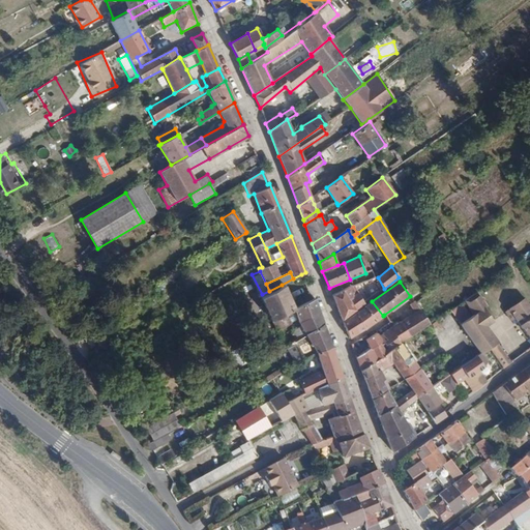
[(282,285),(269,291),(262,294),(272,318),(285,313),(294,308),(282,285)]
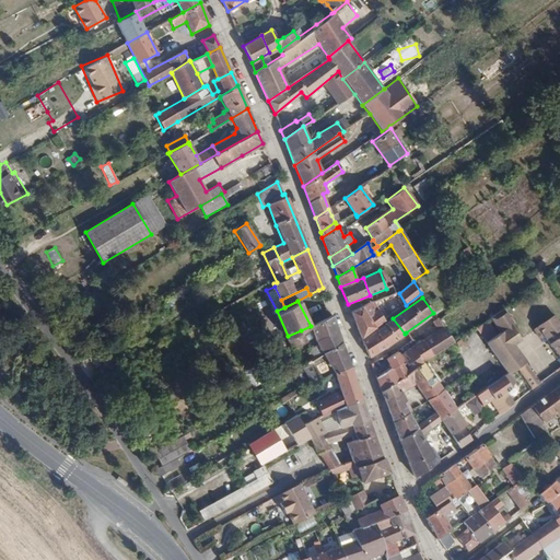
[(372,302),(351,312),(361,338),(381,323),(373,303),(372,302)]
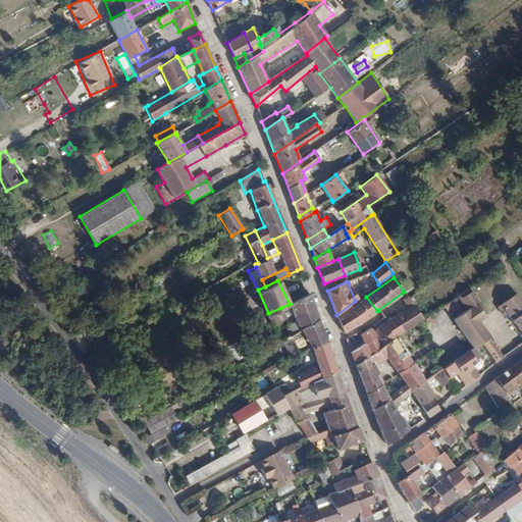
[(457,297),(466,310),(453,319),(472,349),(480,344),(488,337),(478,321),(485,316),(476,303),(478,302),(469,289),(457,297)]
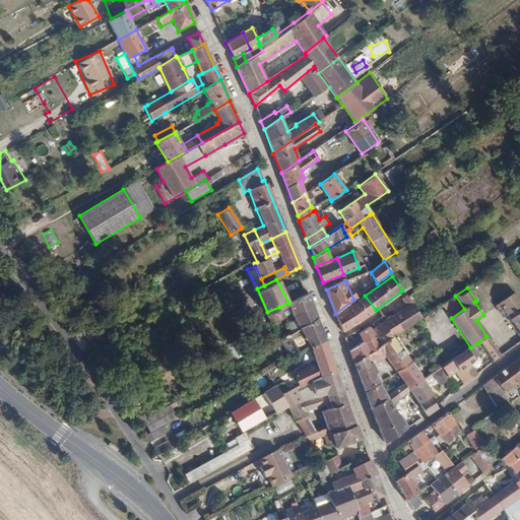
[(301,328),(317,318),(308,294),(306,295),(288,303),(293,312),(296,318),(286,323),(291,333),(301,328)]
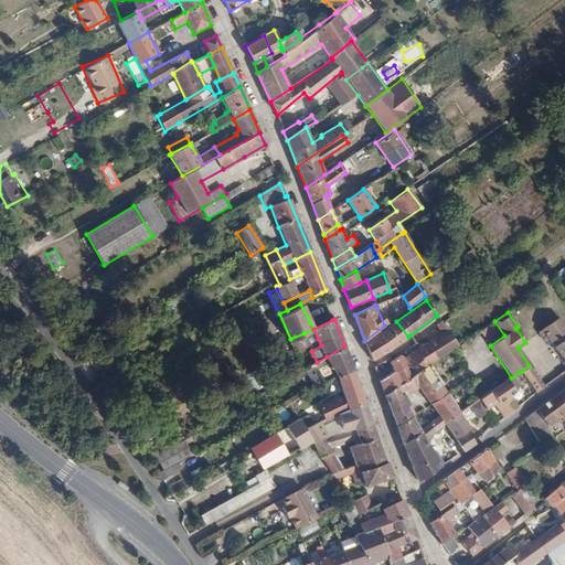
[(564,326),(560,319),(537,333),(548,348),(553,344),(564,361),(564,326)]
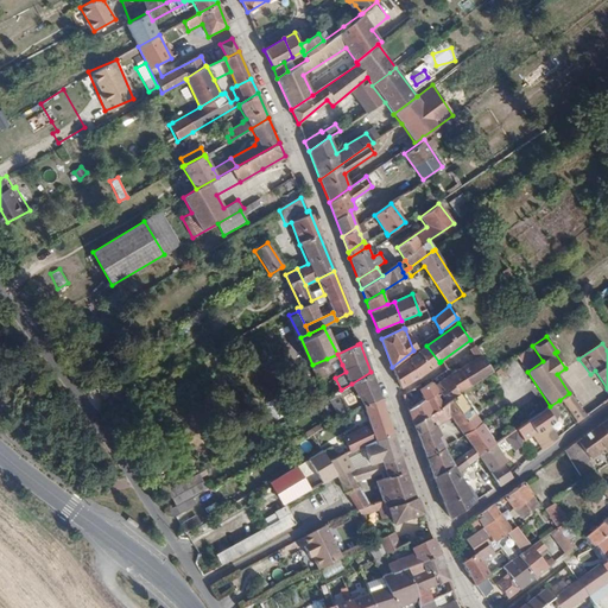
[(426,346),(393,369),(400,390),(415,379),(424,373),(431,368),(439,362),(426,346)]
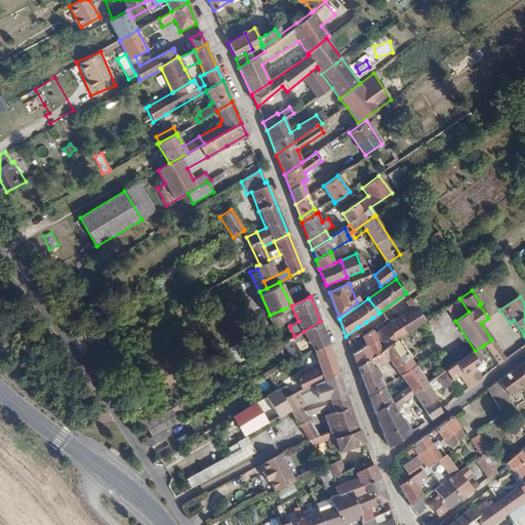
[(295,315),(291,306),(282,310),(286,319),(295,315)]
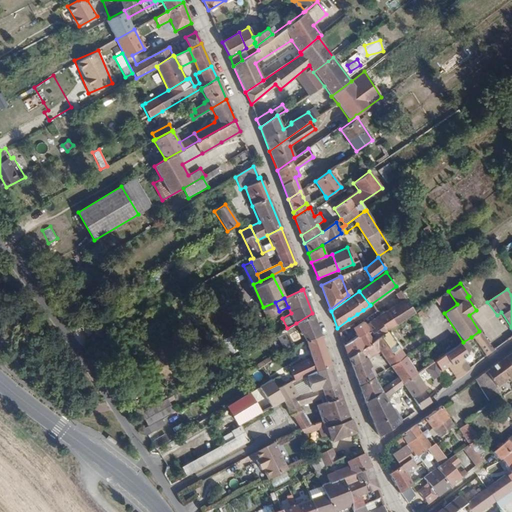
[(397,326),(416,312),(407,301),(388,313),(397,326)]
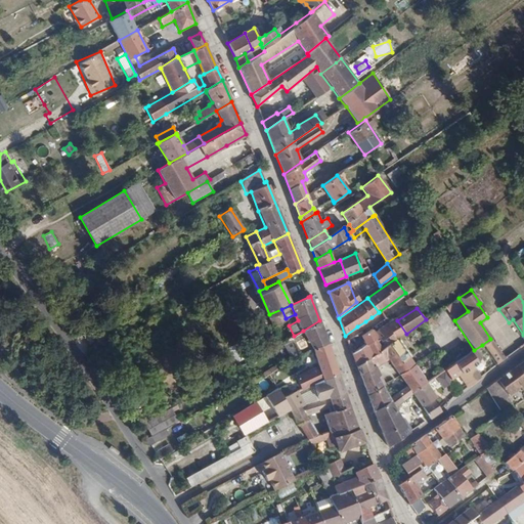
[(281,309),(269,314),(274,324),(286,318),(281,309)]
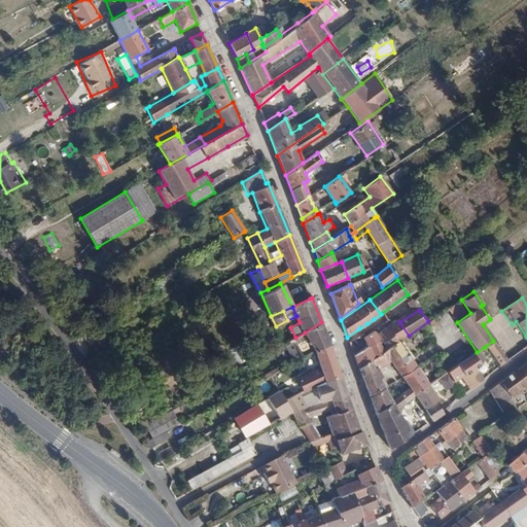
[(409,336),(399,322),(397,320),(393,323),(376,335),(379,340),(381,343),(392,336),(397,343),(399,341),(409,336)]
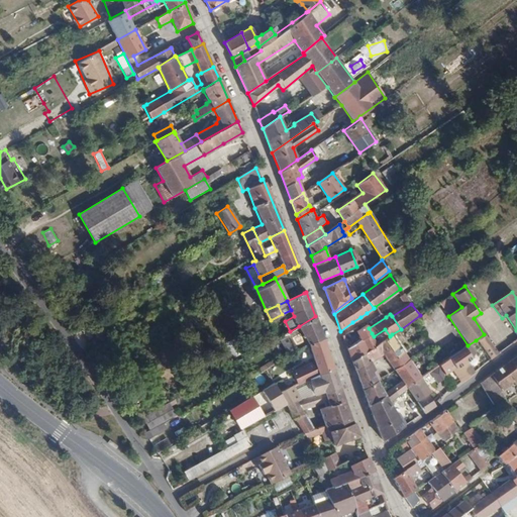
[(309,345),(323,340),(315,316),(299,326),(309,345)]
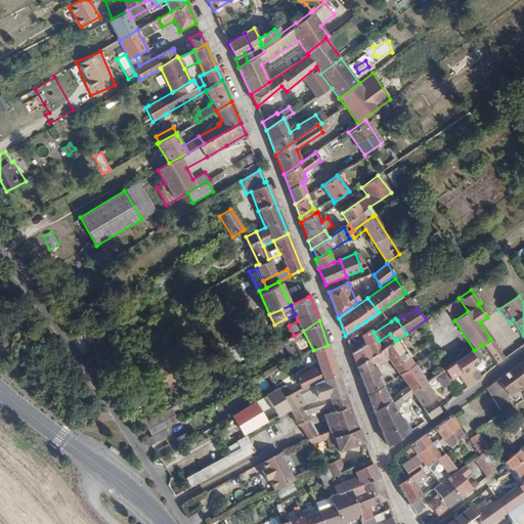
[(373,340),(377,338),(374,333),(372,330),(362,335),(360,336),(364,345),(351,354),(356,366),(368,358),(380,351),(373,340)]
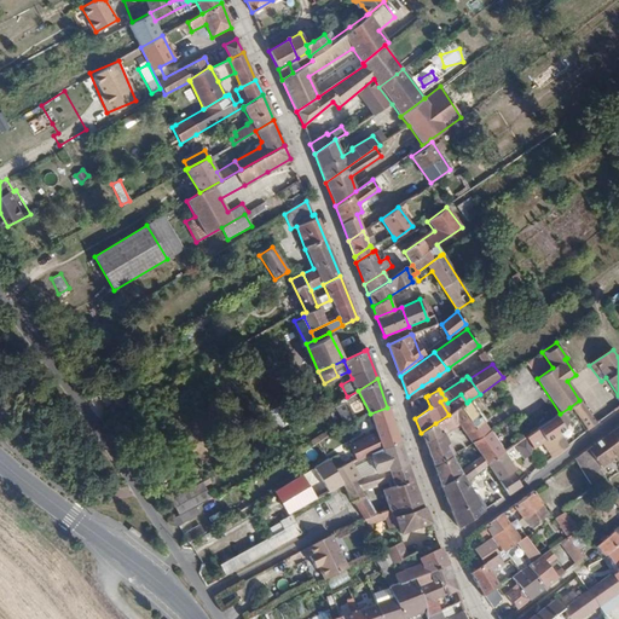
[(453,411),(467,403),(461,394),(447,403),(453,411)]
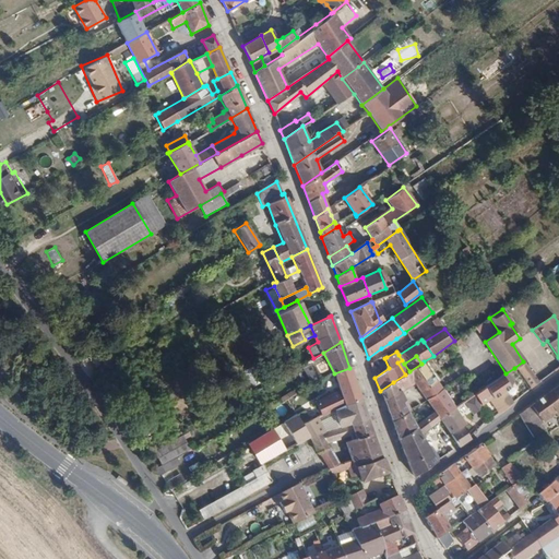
[(409,371),(404,364),(402,360),(397,363),(405,375),(409,371)]
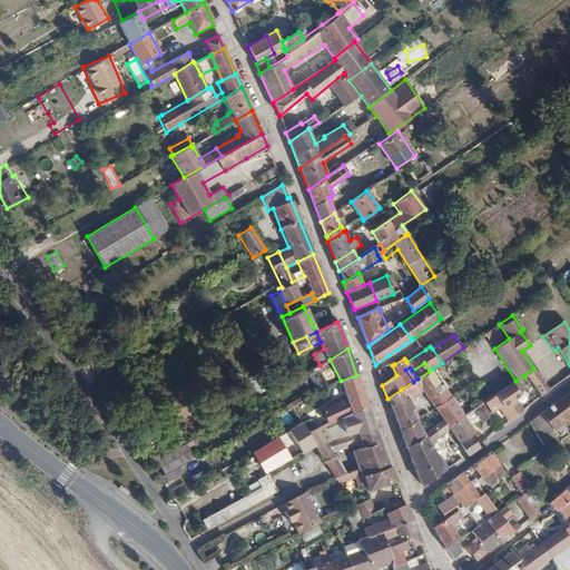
[(432,369),(430,371),(418,379),(423,387),(435,409),(451,397),(432,369)]
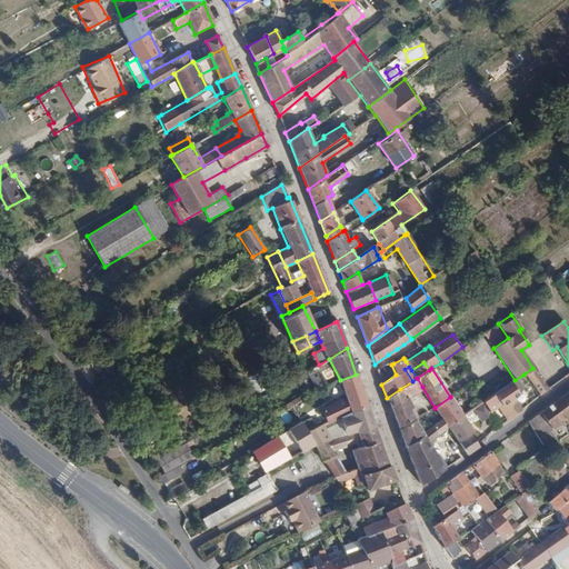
[(540,396),(548,390),(532,368),(523,375),(540,396)]
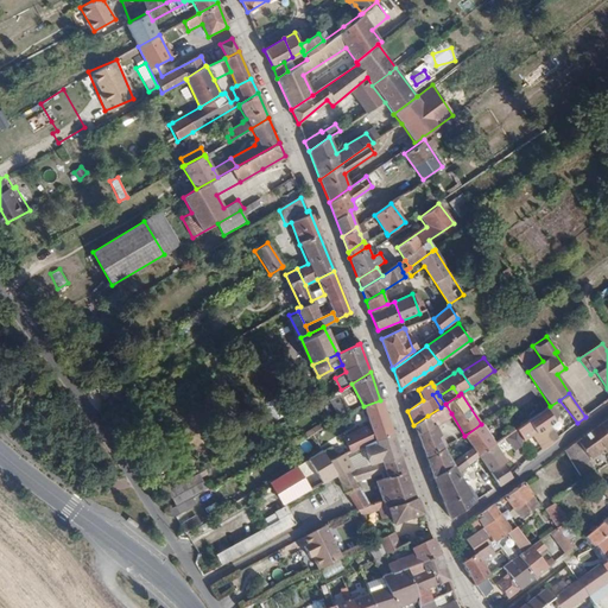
[(392,436),(380,400),(363,406),(369,426),(343,438),(349,453),(363,447),(392,436)]
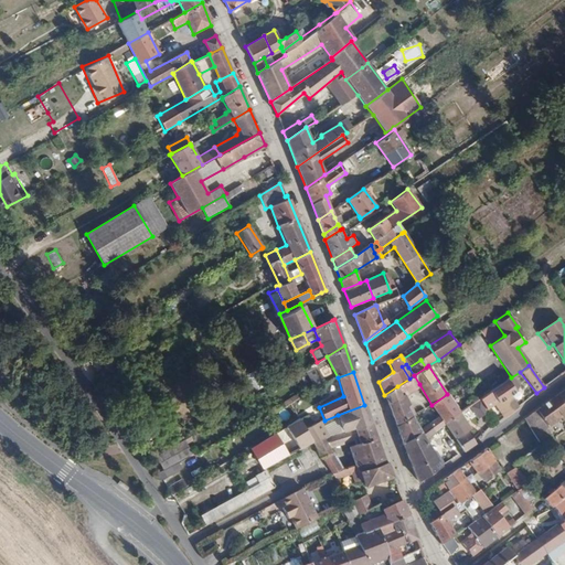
[(419,384),(414,375),(409,379),(397,386),(402,396),(412,390),(419,384)]
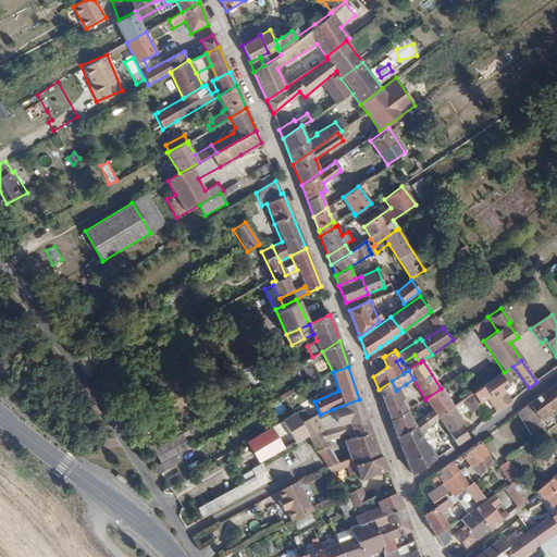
[(502,373),(470,395),(477,401),(478,404),(485,398),(495,412),(509,403),(499,388),(506,385),(505,384),(509,381),(504,372),(502,373)]
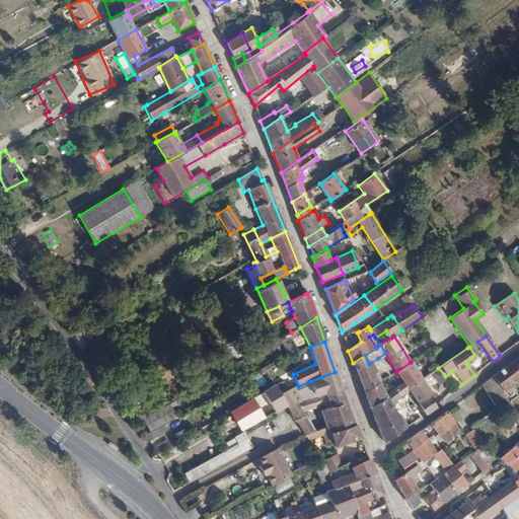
[(365,355),(353,363),(364,393),(382,381),(384,380),(381,373),(375,376),(369,364),(365,355)]
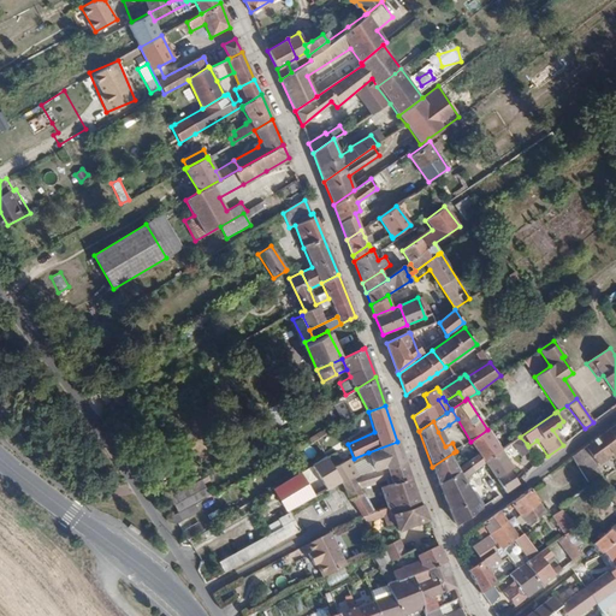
[(487,430),(471,442),(479,455),(468,462),(473,471),(485,462),(497,456),(502,452),(487,430)]
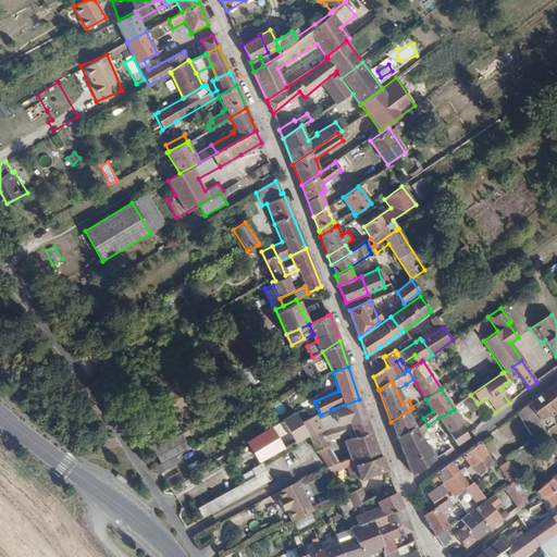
[(556,417),(556,398),(551,390),(527,407),(536,425),(554,412),(556,417)]
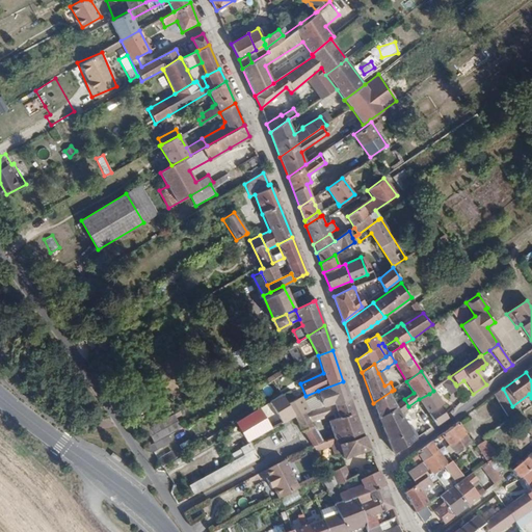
[(455,383),(449,377),(448,377),(444,381),(442,383),(451,395),(457,389),(456,386),(455,383)]
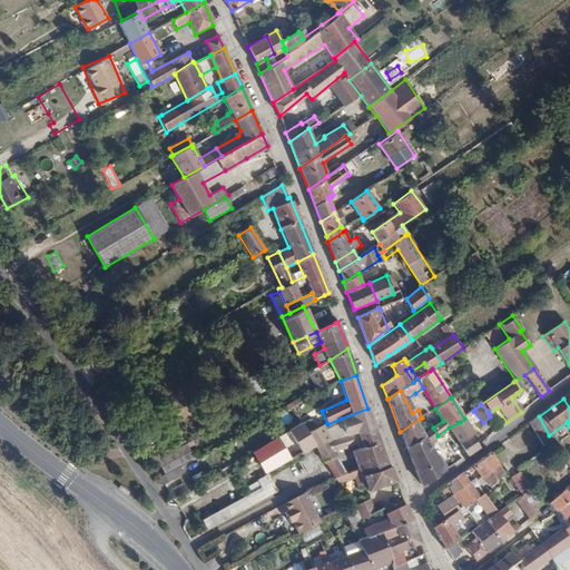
[(346,435),(374,428),(367,409),(341,419),(346,435)]
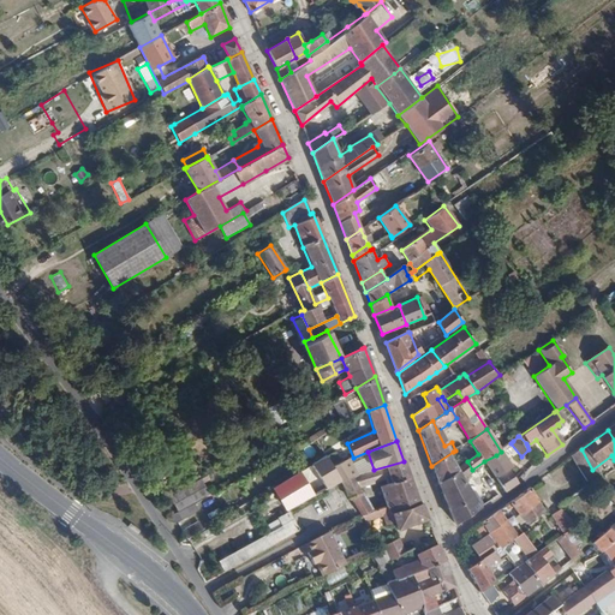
[(592,470),(581,449),(572,455),(589,485),(598,479),(592,470)]
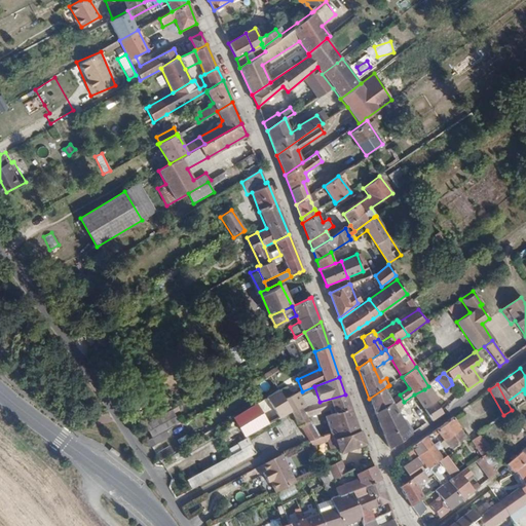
[(387,386),(369,399),(374,412),(390,401),(387,395),(390,392),(387,386)]
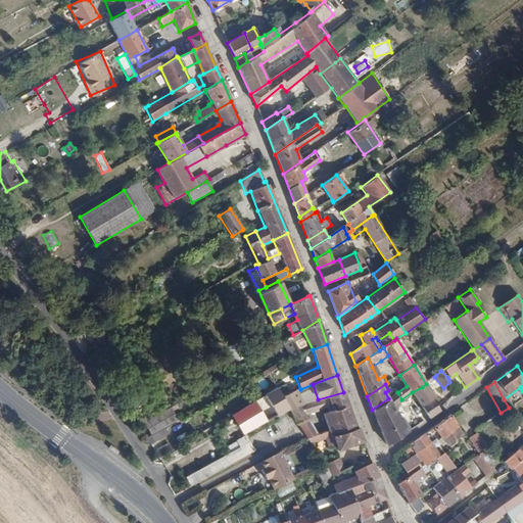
[(437,398),(426,384),(422,387),(412,392),(428,418),(438,411),(437,410),(433,401),(437,398)]
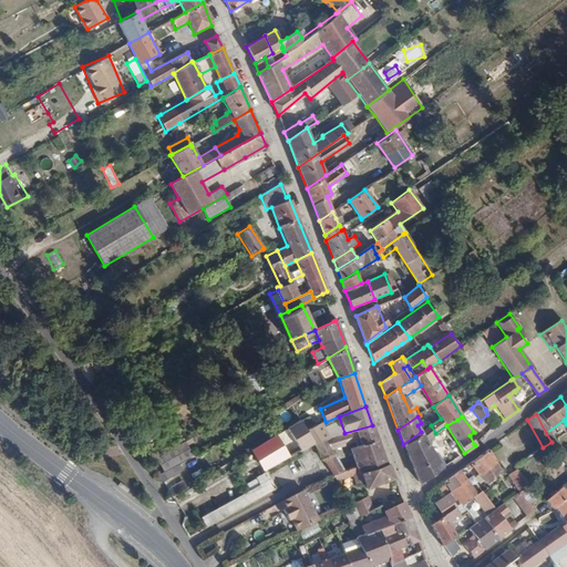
[(313,443),(306,431),(299,422),(254,450),(265,470),(313,443)]
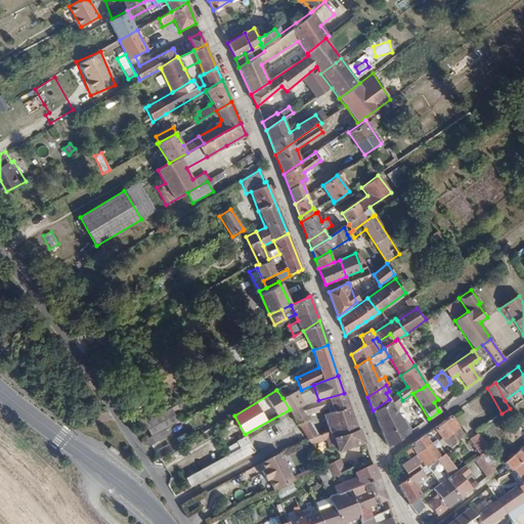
[(290,409),(303,405),(297,392),(282,398),(290,409)]
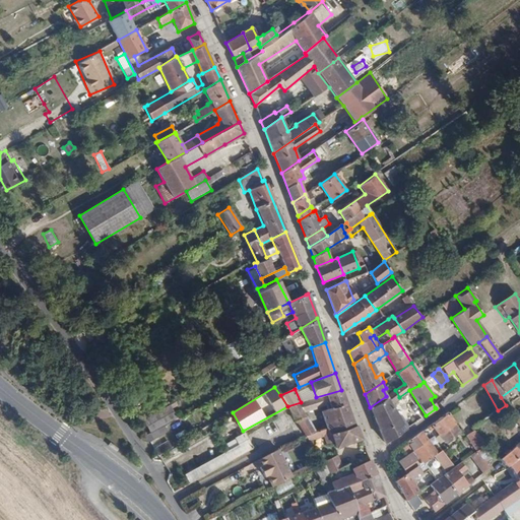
[(353,426),(341,390),(316,397),(301,402),(287,406),(298,424),(306,418),(302,410),(329,404),(330,408),(321,411),(326,429),(313,432),(313,431),(305,435),(309,442),(331,434),(353,426)]
